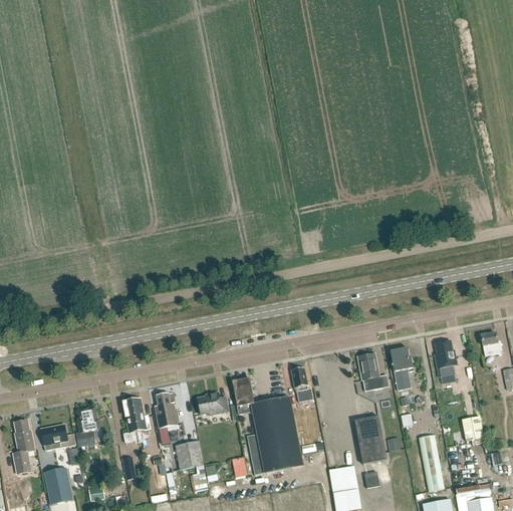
[(480,334),(482,345),(484,353),(501,350),(498,338),(496,339),(495,331),(486,333),(485,332),(481,333),(481,334),(480,334)]
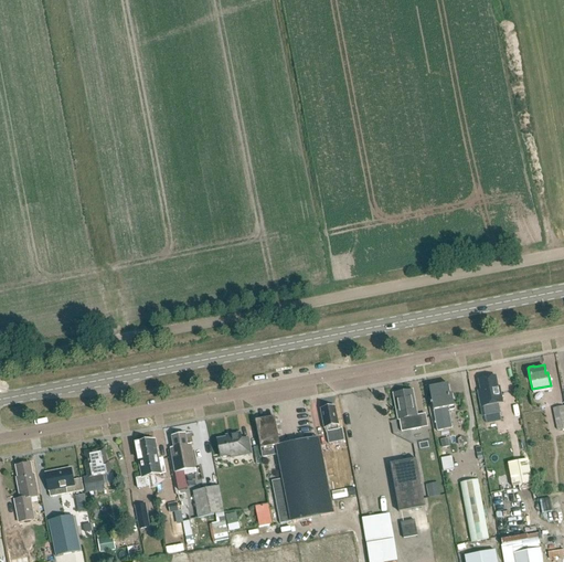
[(501,401),(498,385),(497,386),(495,374),(478,378),(480,389),(477,390),(482,415),(498,412),(497,402),(501,401)]
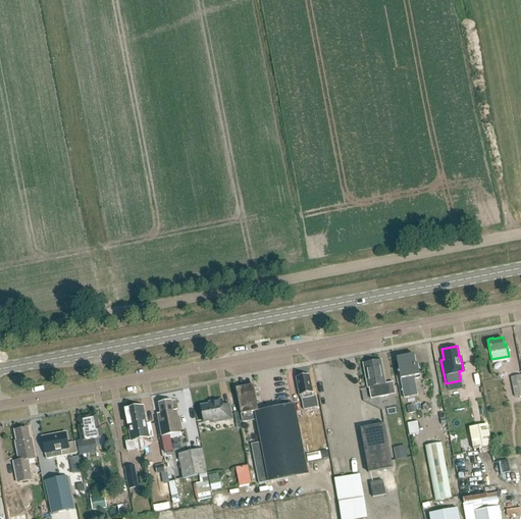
[(404,354),(412,395),(417,394),(413,374),(418,373),(417,363),(415,363),(413,352),(404,354)]
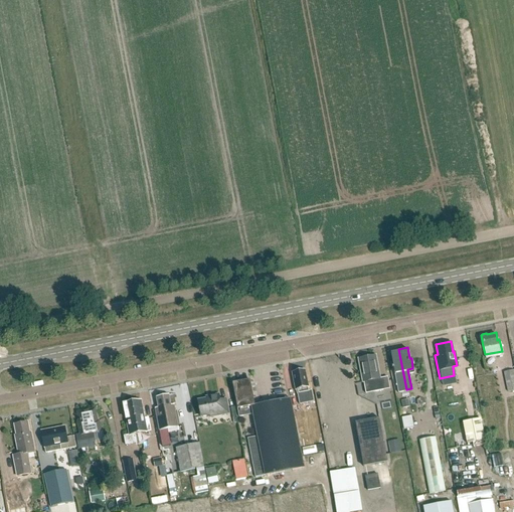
[(397,390),(406,389),(398,349),(390,351),(397,390)]
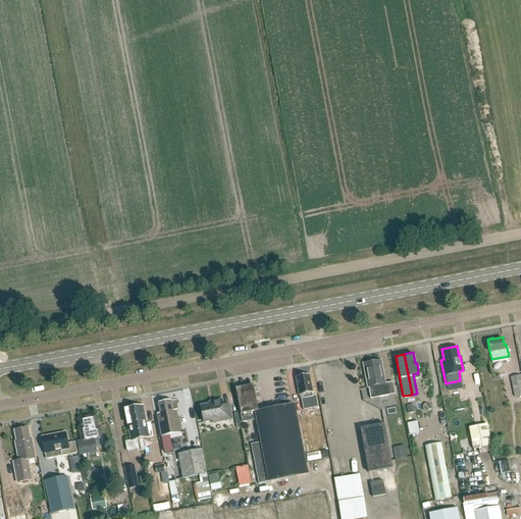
[(374,383),(377,395),(385,393),(383,381),(379,359),(364,362),(368,384),(374,383)]
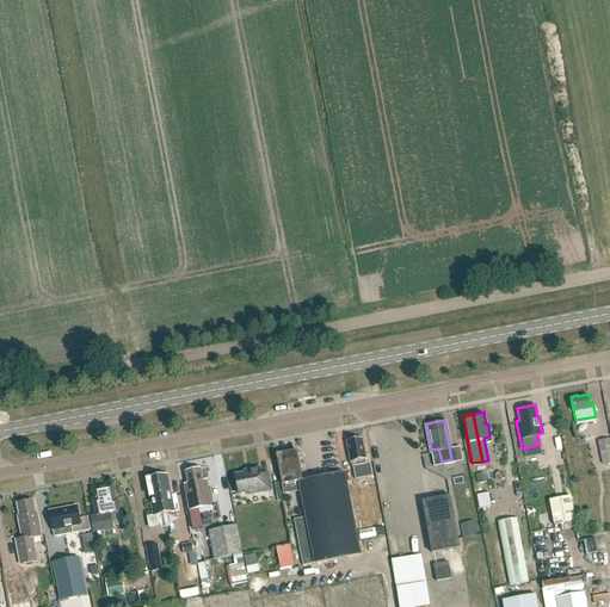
[(602,462),(609,459),(609,440),(609,435),(597,439),(602,462)]
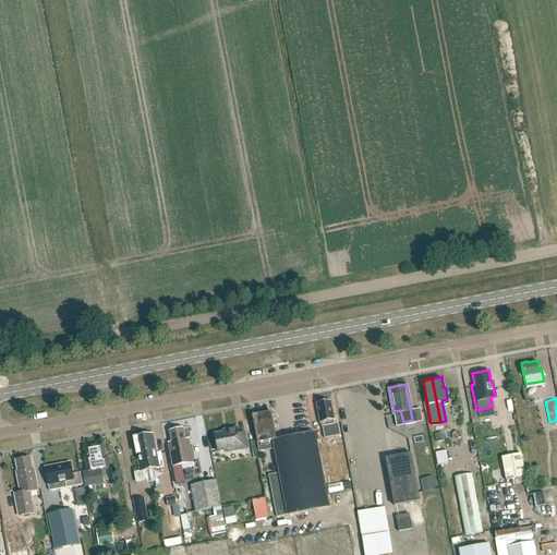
[(334,422),(329,400),(316,402),(317,411),(316,411),(318,421),(321,421),(324,436),(339,433),(337,421),(334,422)]
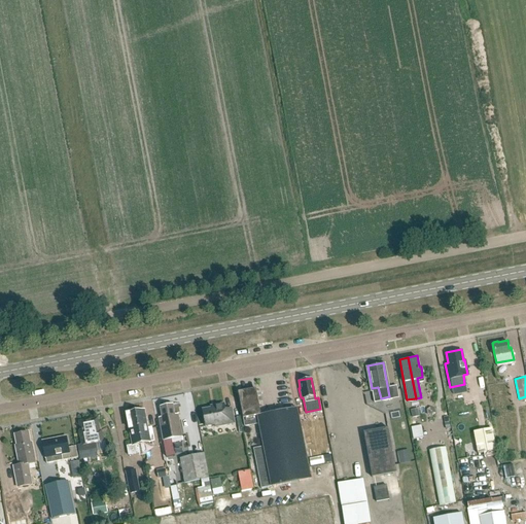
[(301,430),(299,417),(296,406),(259,413),(255,387),(254,387),(238,390),(244,424),(258,422),(261,440),(263,445),(252,446),(260,486),(270,484),(270,485),(311,477),(303,442),(301,430)]
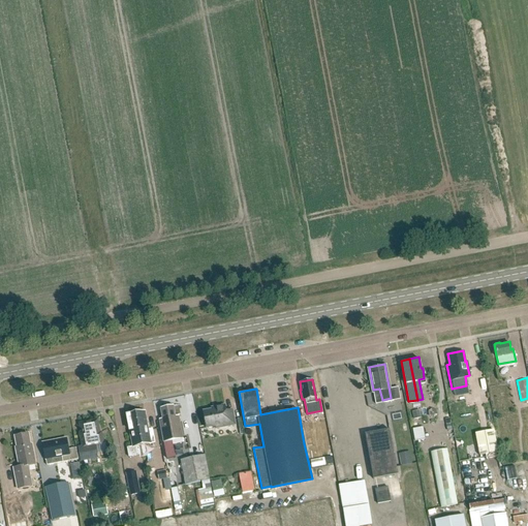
[(225,411),(224,403),(216,405),(216,407),(203,409),(206,426),(214,424),(215,426),(235,423),(231,409),(225,411)]
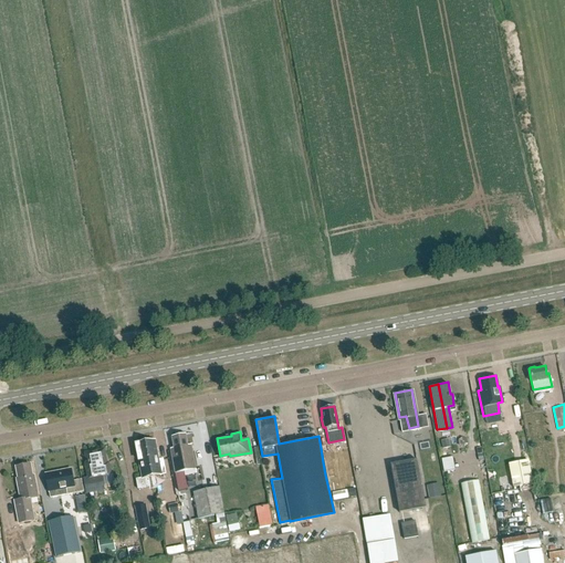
[(187,444),(185,433),(171,435),(174,446),(170,447),(175,471),(184,469),(184,473),(196,471),(190,442),(187,444)]
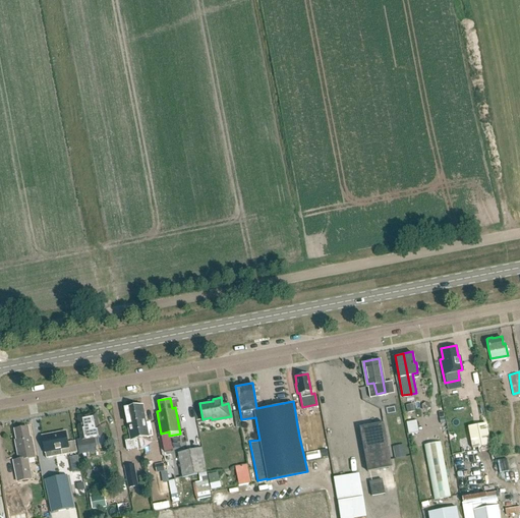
[(148,432),(149,436),(152,435),(150,420),(146,421),(141,404),(133,405),(138,429),(145,428),(145,432),(148,432)]
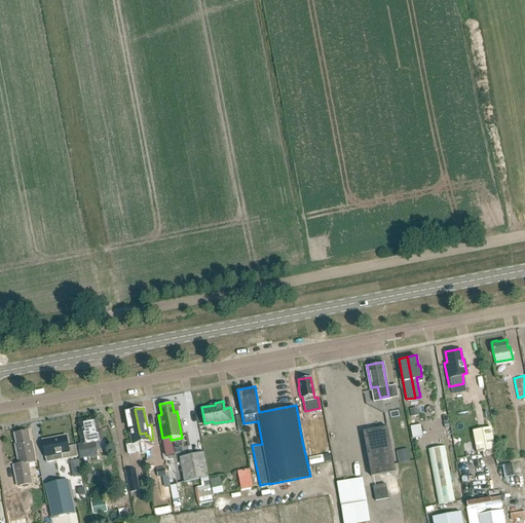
[(143,441),(150,440),(149,436),(146,436),(146,433),(140,434),(135,409),(125,411),(132,442),(125,443),(127,452),(140,450),(141,452),(145,451),(143,441)]
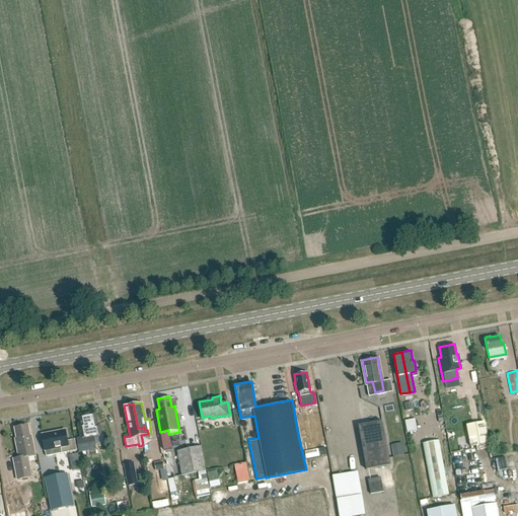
[(75,437),(78,449),(95,446),(93,434),(99,433),(97,423),(96,424),(94,411),(78,414),(80,423),(78,423),(81,436),(75,437)]
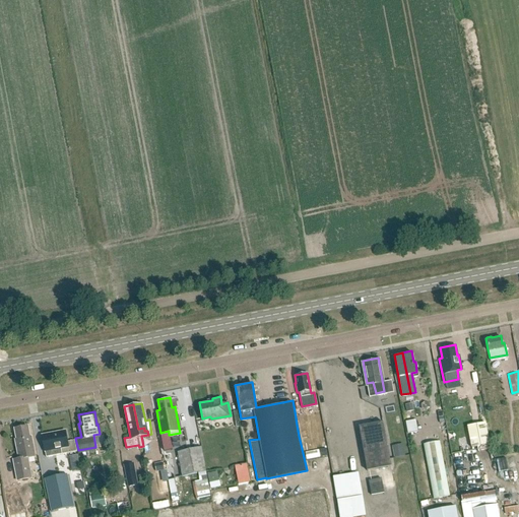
[(407,429),(416,428),(415,416),(405,417),(407,429)]
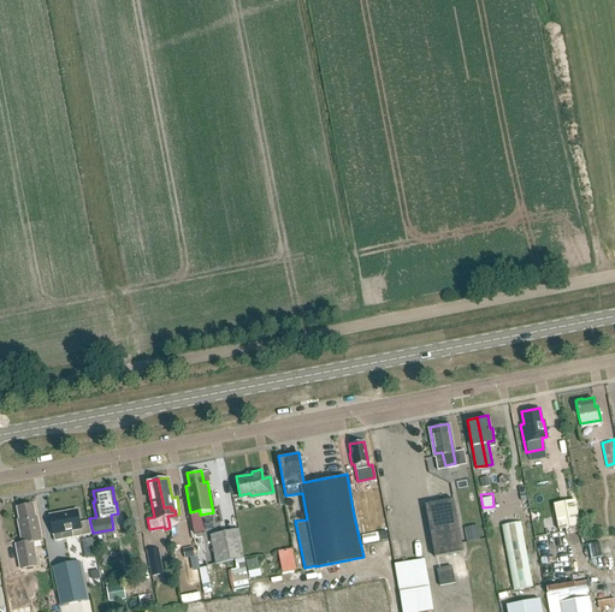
[(433,554),(462,550),(453,498),(424,503),(433,554)]
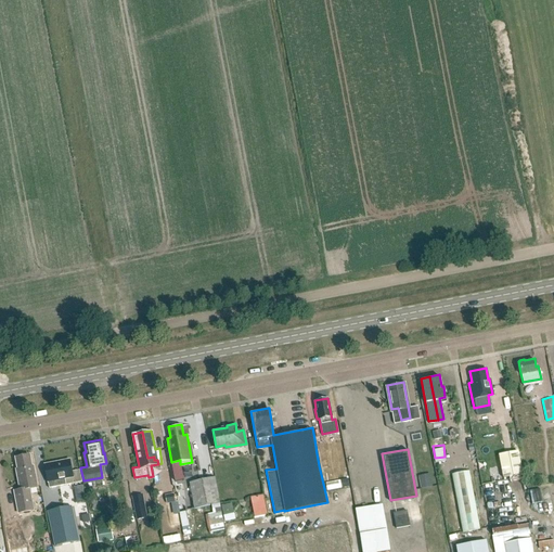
[(498,452),(502,475),(522,472),(517,449),(498,452)]
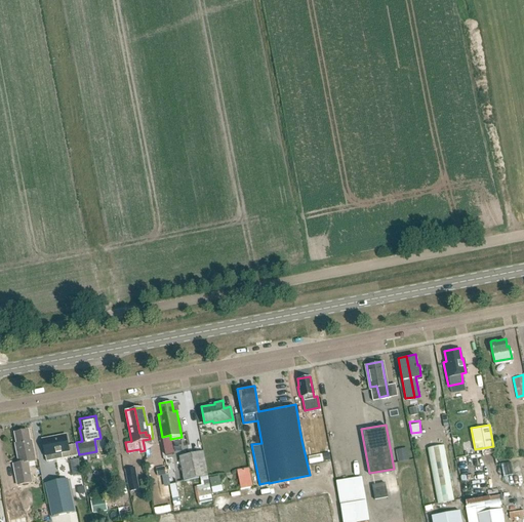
[(29,439),(27,429),(13,431),(15,442),(14,442),(17,462),(12,463),(16,483),(31,480),(27,460),(34,458),(31,439),(29,439)]
